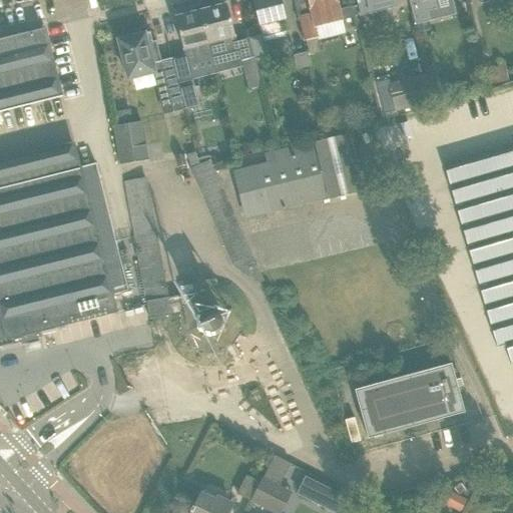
[(284,32),(289,31),(281,0),(250,0),(261,35),(248,38),(253,58),(257,71),(271,67),(264,41),(281,36),(284,32)]
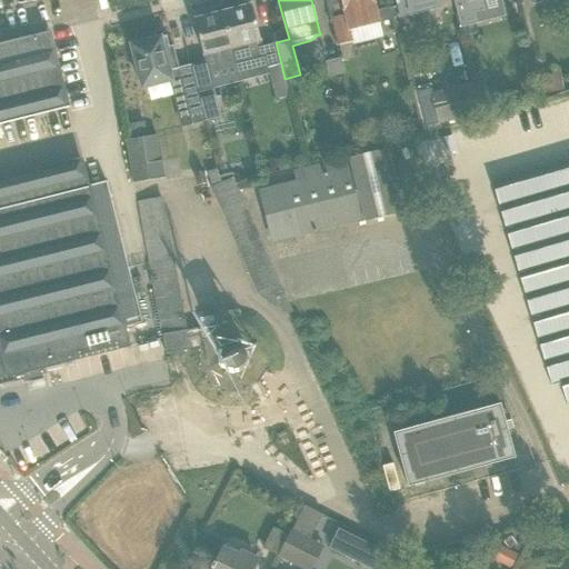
[(340,0),(346,16),(332,19),(333,21),(338,41),(343,62),(356,59),(352,47),(349,33),(378,26),(379,25),(379,22),(376,11),(372,0),(340,0)]
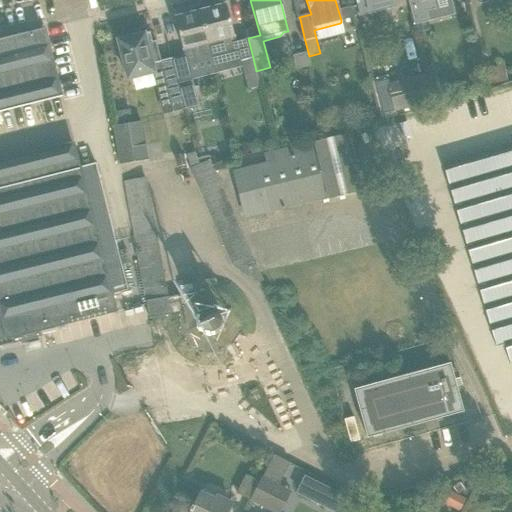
[(354,0),(359,15),(395,6),(393,0),(354,0)]
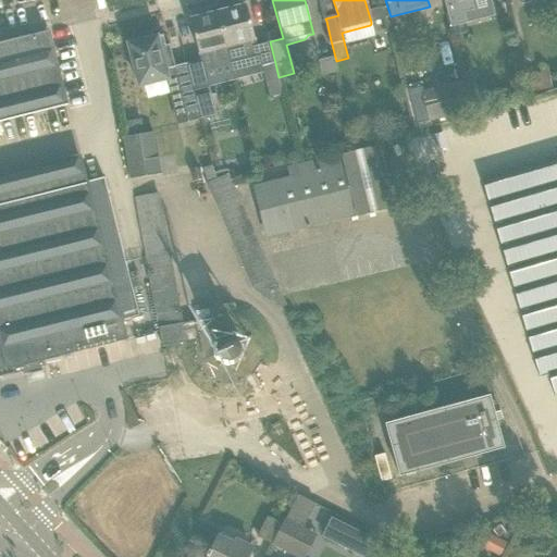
[(471,0),(443,0),(450,27),(467,24),(463,13),(473,10),(471,0)]
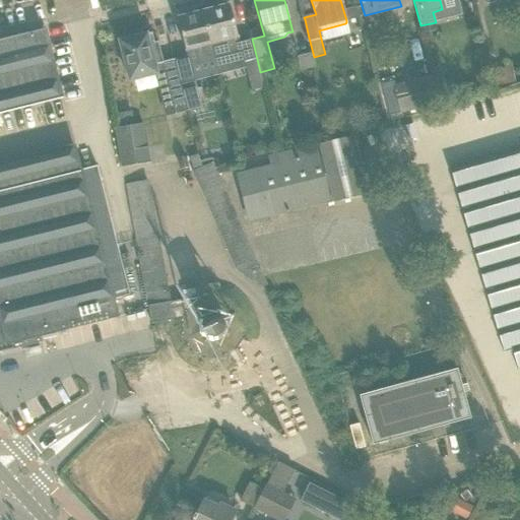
[(230,4),(204,11),(215,59),(241,52),(244,62),(257,59),(252,39),(239,43),(230,4)]
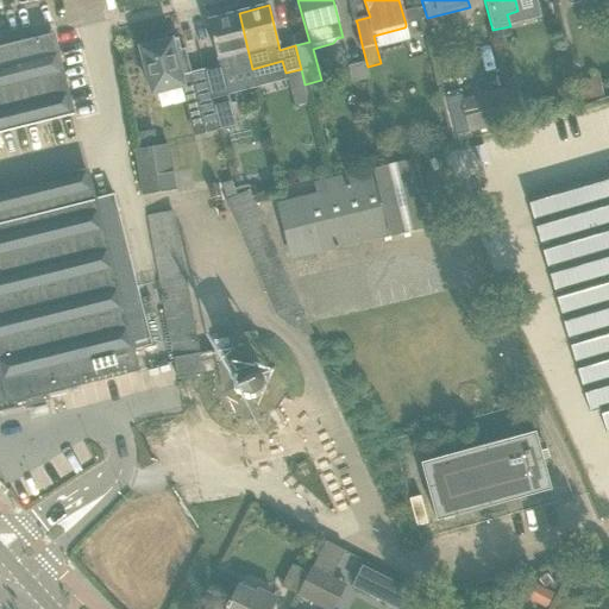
[(232,74),(252,69),(239,13),(207,22),(218,61),(227,58),(232,74)]
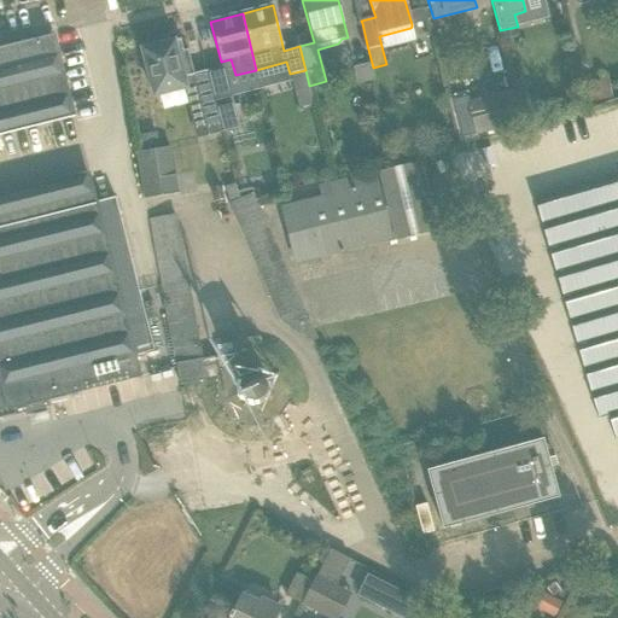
[(0,134),(75,116),(74,111),(54,35),(0,48),(0,134)]
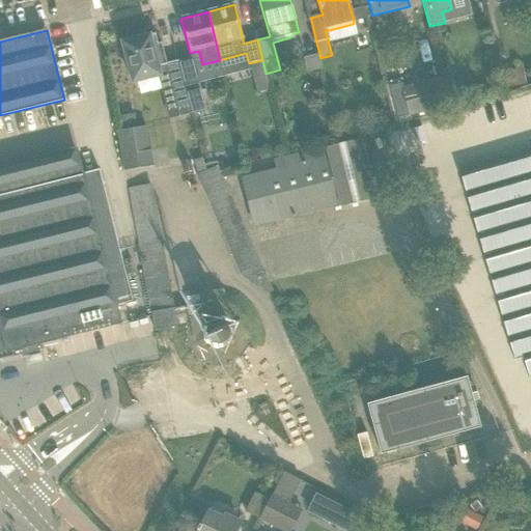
[(155,35),(150,36),(149,35),(121,42),(129,68),(133,83),(167,74),(178,118),(192,114),(185,87),(177,60),(166,64),(161,44),(158,44),(155,35)]
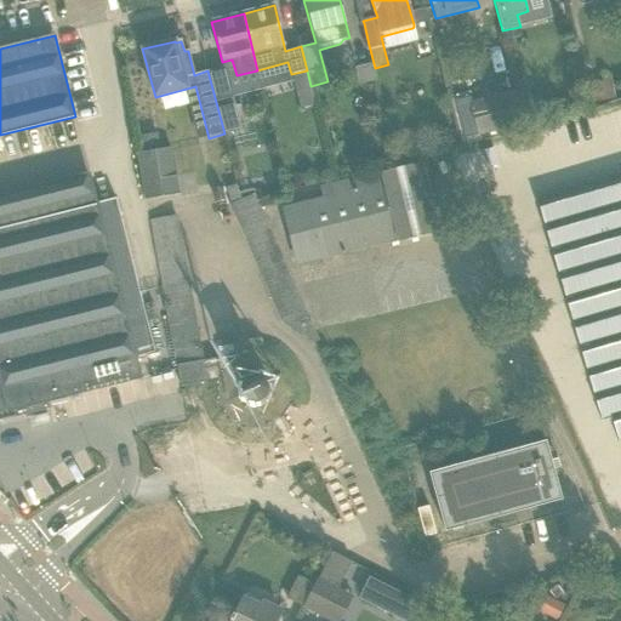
[(223,67),(208,70),(216,102),(224,134),(241,129),(233,97),(226,66),(223,67)]
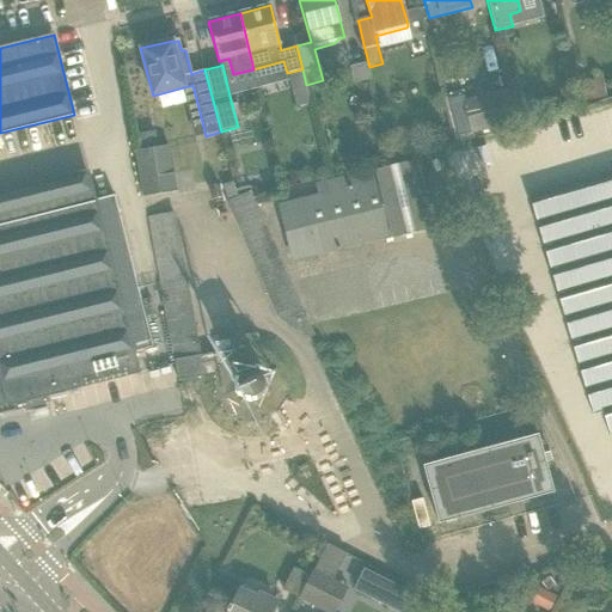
[(574,86),(560,90),(563,105),(577,102),(574,86)]
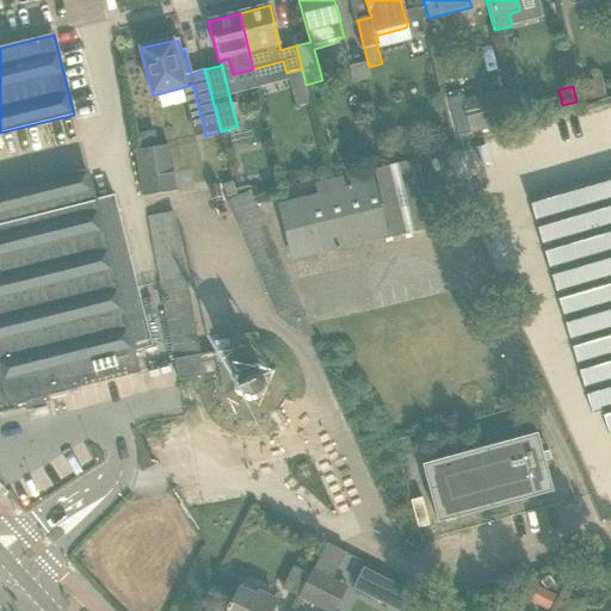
[(473,133),(514,123),(506,92),(464,103),(473,133)]
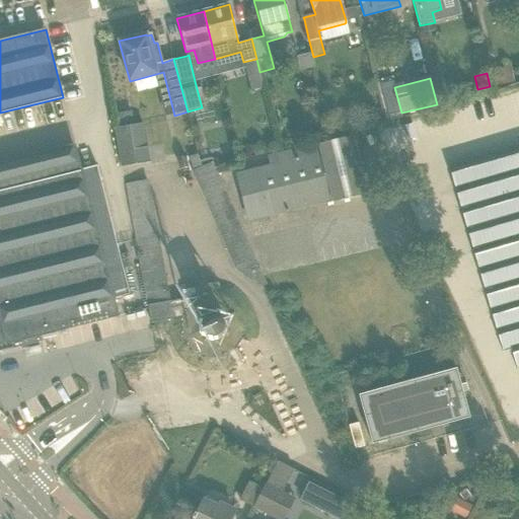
[(142,124),(133,125),(131,117),(116,119),(117,128),(116,128),(122,167),(149,162),(142,124)]
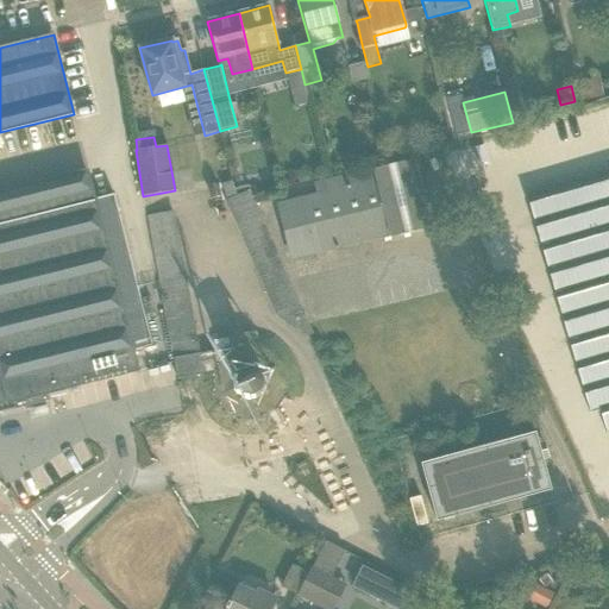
[(421,186),(416,187),(410,161),(313,183),(315,194),(276,203),(290,261),(388,237),(389,240),(427,231),(420,205),(425,203),(421,186)]
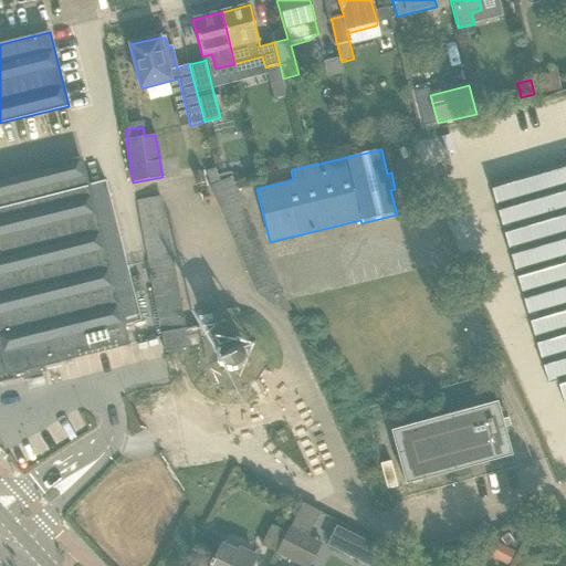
[(565,160),(489,182),(547,385),(557,381),(564,404),(565,402),(565,160)]
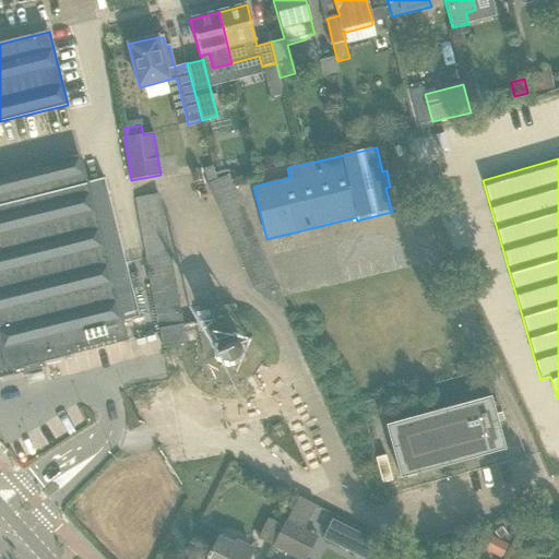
[(227,175),(216,180),(212,167),(202,169),(206,185),(205,186),(211,198),(234,188),(227,175)]
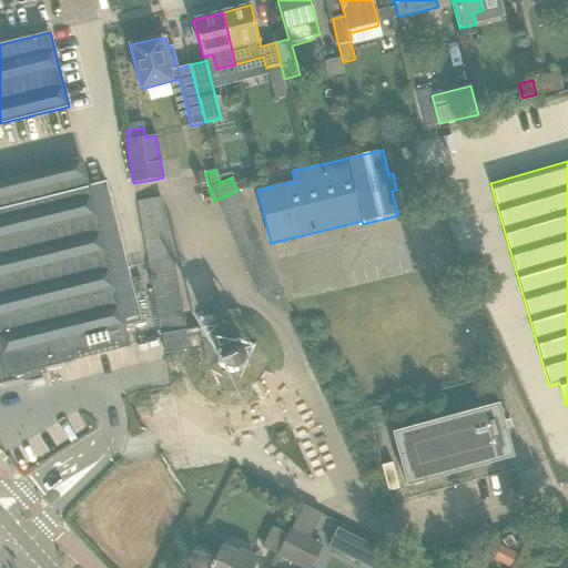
[(130,346),(124,327),(142,323),(107,181),(88,185),(89,188),(0,209),(0,385),(44,374),(43,368),(130,346)]
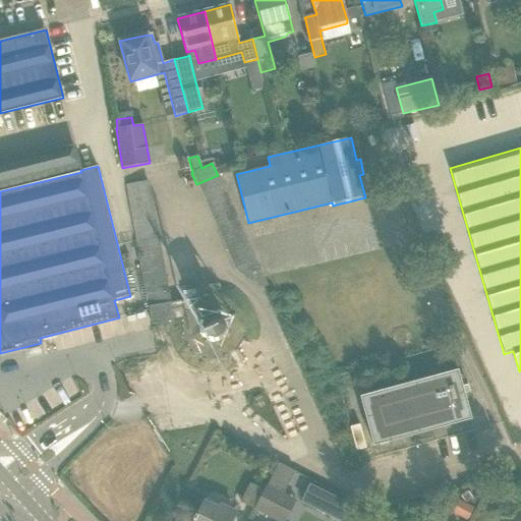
[(200,195),(222,186),(218,175),(196,184),(200,195)]
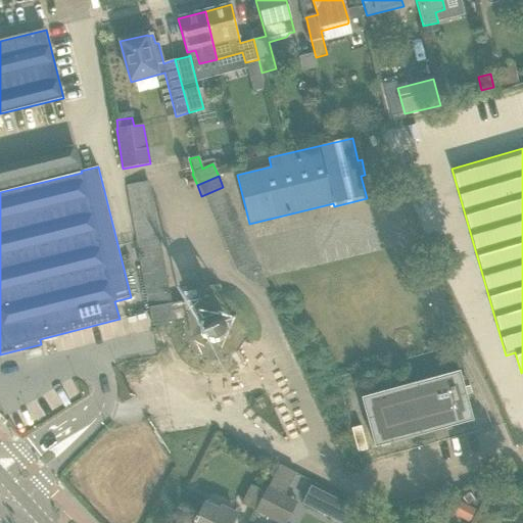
[(129,198),(150,194),(147,182),(126,186),(129,198)]
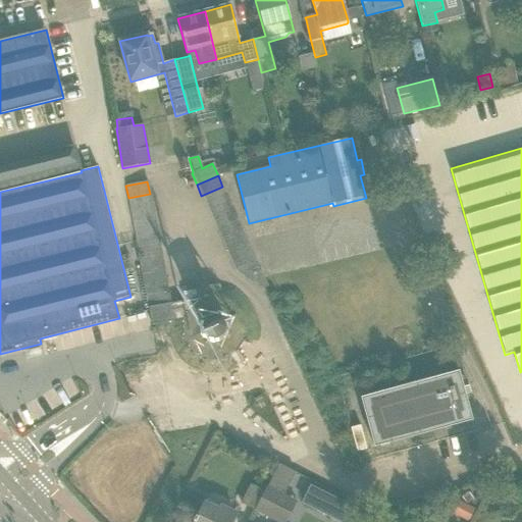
[(206,207),(227,198),(222,187),(201,196),(206,207)]
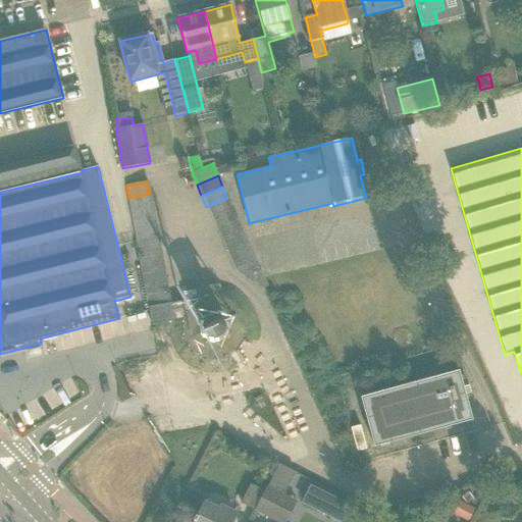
[(131,210),(152,206),(150,194),(128,198),(131,210)]
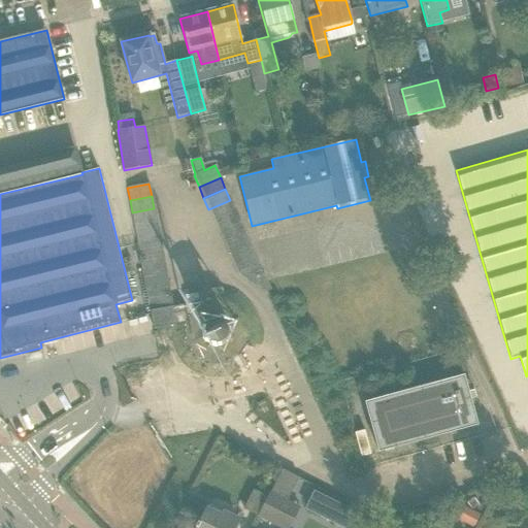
[(213,221),(235,211),(230,200),(208,209),(213,221)]
